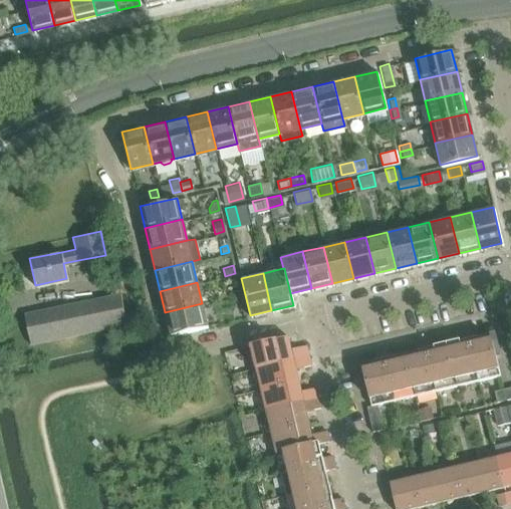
[(237,285),(229,287),(231,297),(239,295),(237,285)]
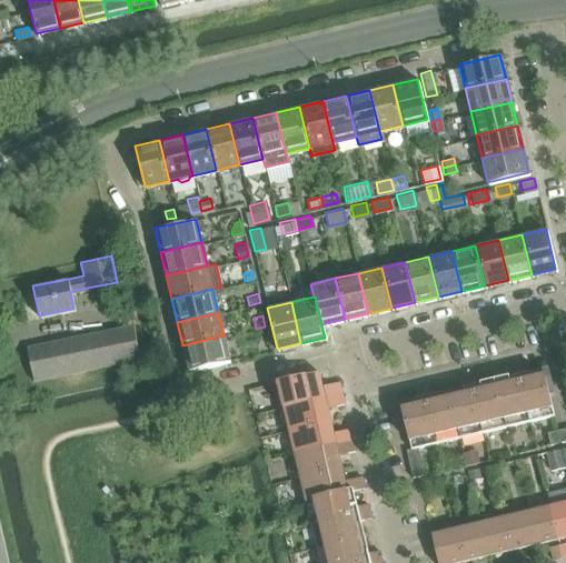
[(139,357),(132,323),(26,345),(32,379),(118,361),(120,370),(140,365),(139,357)]
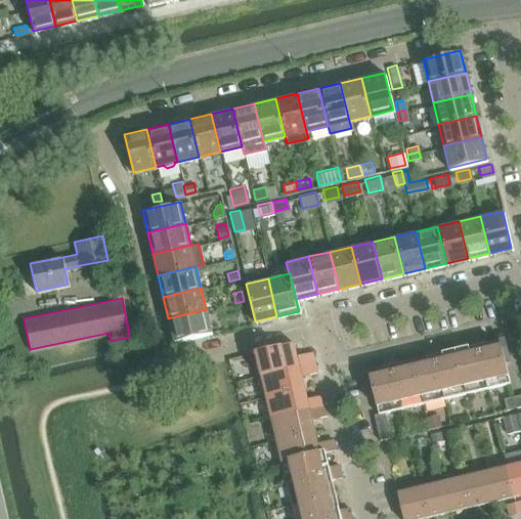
[(206,309),(168,318),(173,341),(211,332),(206,309)]
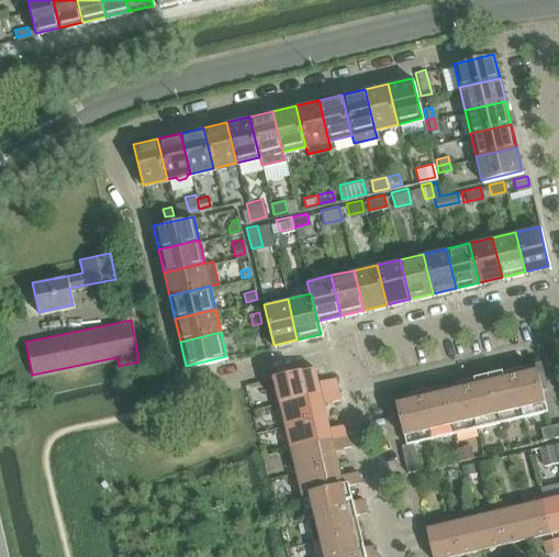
[(546,409),(540,388),(535,361),(517,366),(514,355),(501,358),(503,369),(487,374),(499,421),(546,409)]
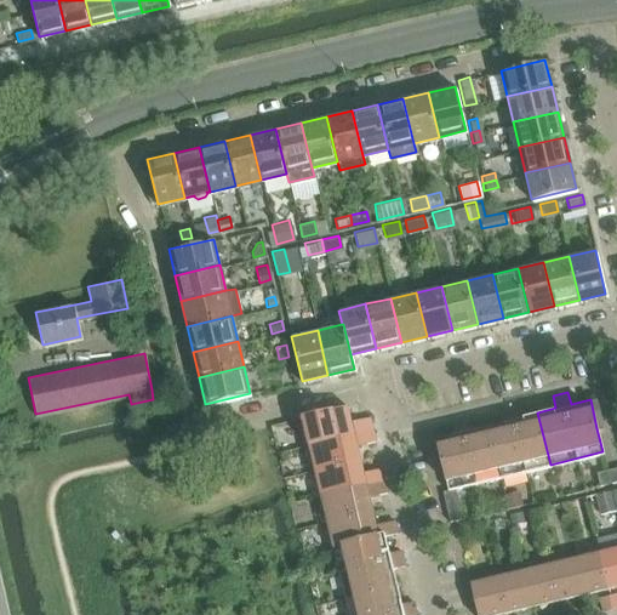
[(347,404),(301,416),(307,443),(371,427),(367,415),(350,420),(347,404)]
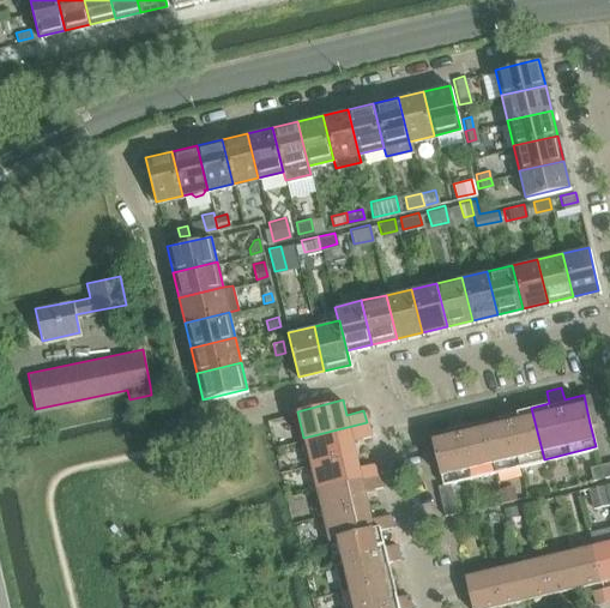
[(429,432),(442,482),(436,485),(444,513),(456,511),(448,482),(544,459),(531,408),(514,411),(511,399),(496,403),(499,415),(464,423),(460,411),(446,415),(448,427),(429,432)]
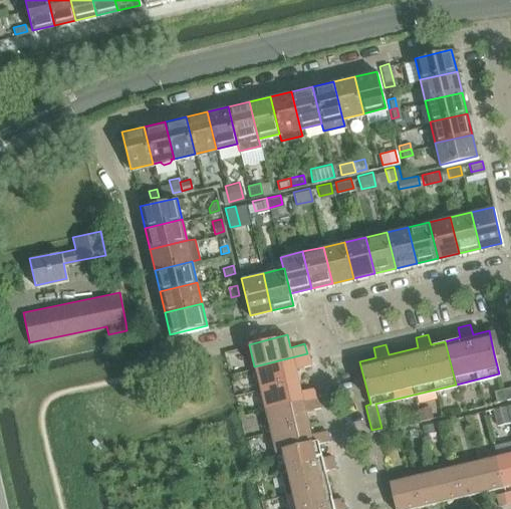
[(307,353),(254,366),(259,388),(297,378),(294,366),(309,363),(307,353)]
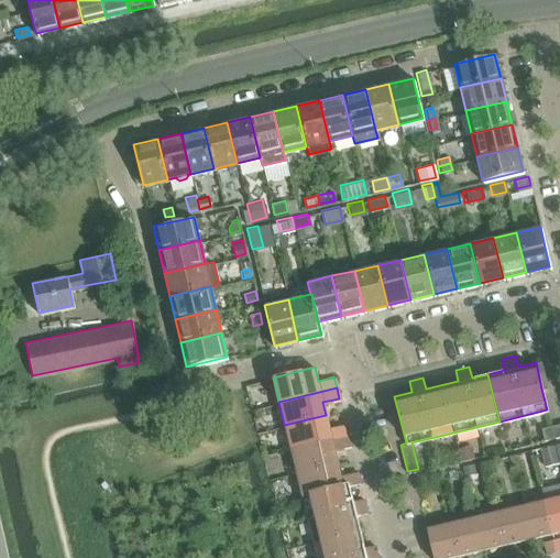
[(326,415),(284,425),(289,448),(348,434),(344,423),(329,427),(326,415)]
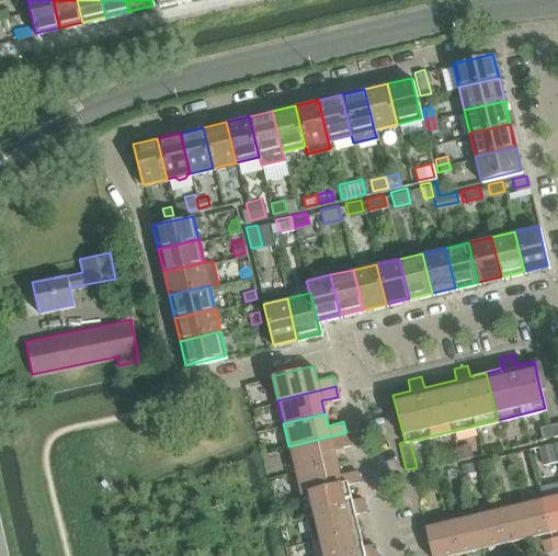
[(557,420),(548,422),(550,434),(557,432),(557,420)]
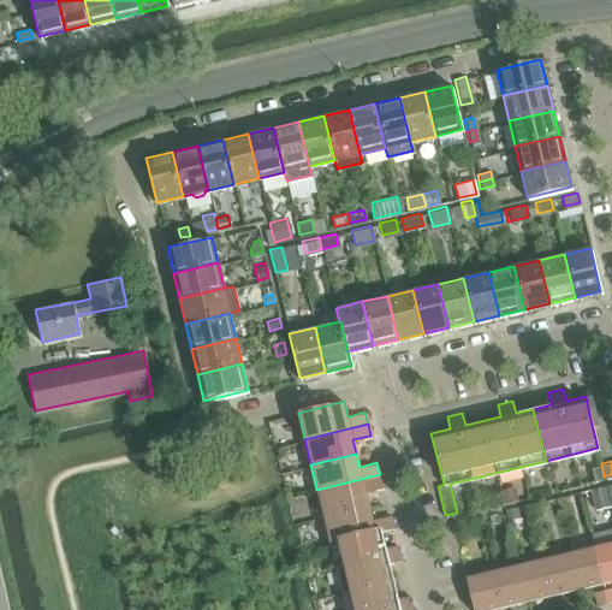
[(601,463),(589,467),(593,480),(604,477),(601,463)]
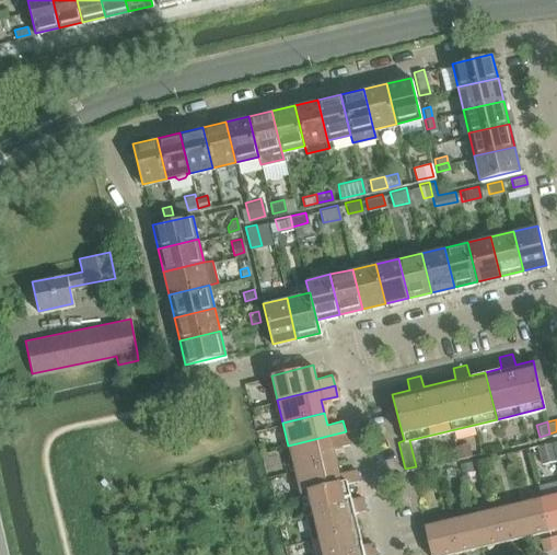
[(346,431),(288,446),(293,469),(335,459),(332,446),(348,442),(346,431)]
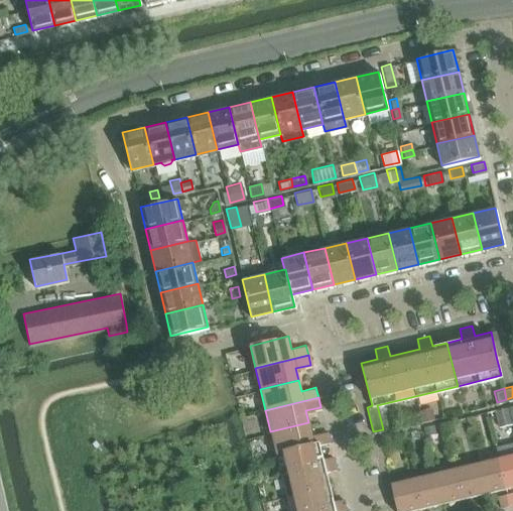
[(507,405),(494,409),(498,425),(512,422),(510,416),(507,405)]
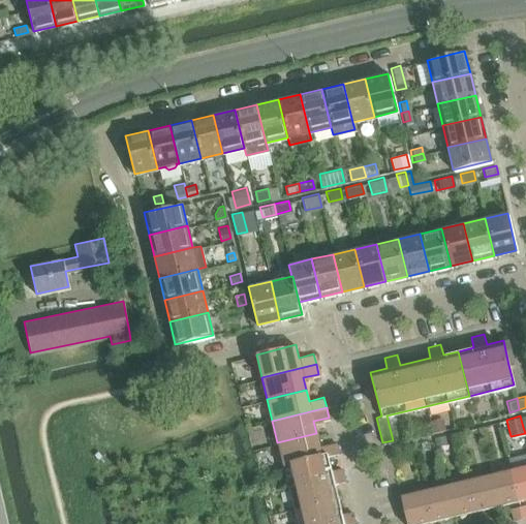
[(440,417),(429,420),(432,431),(443,428),(440,417)]
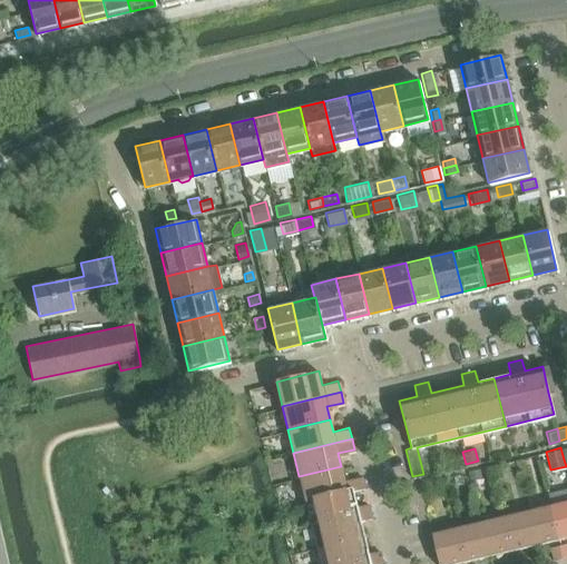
[(341,466),(299,476),(304,500),(352,488),(352,490),(363,486),(361,475),(344,480),(341,466)]
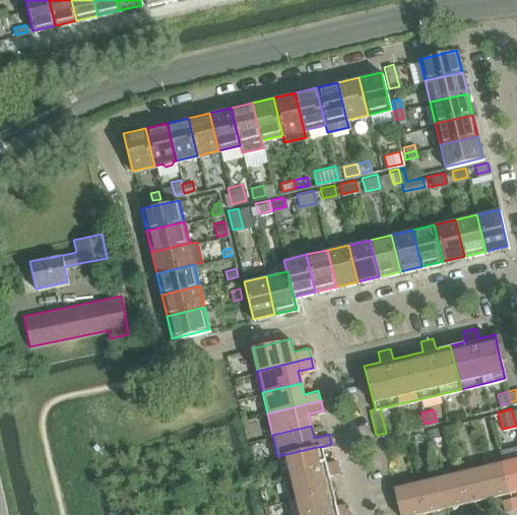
[(435,427),(426,430),(427,436),(437,434),(435,427)]
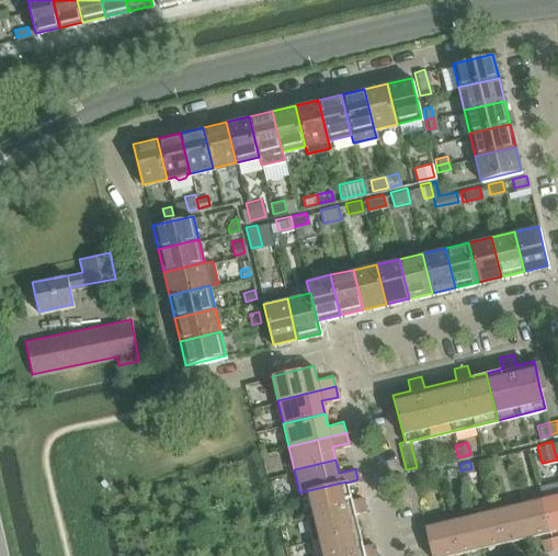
[(372,555),(375,555),(372,542),(362,544),(354,512),(364,509),(361,496),(351,498),(346,483),(346,481),(299,492),(314,555),(372,555)]
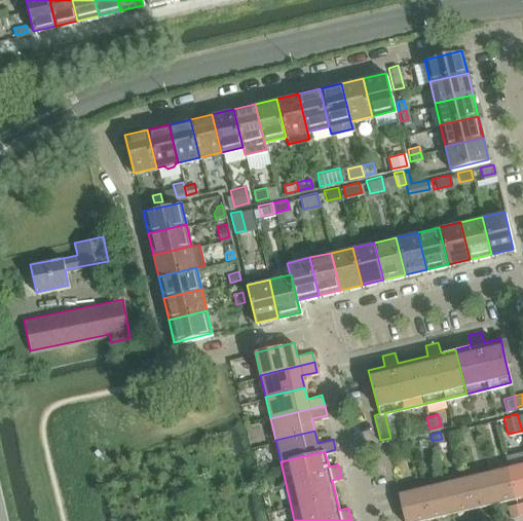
[(522,461),(507,467),(514,496),(522,494),(522,461)]
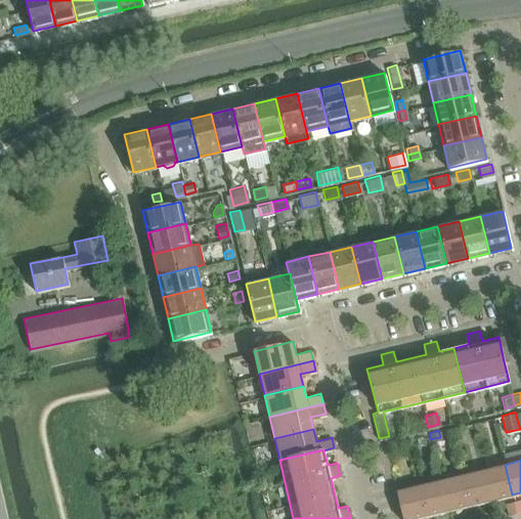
[(505,465),(483,470),(490,500),(512,494),(505,465)]
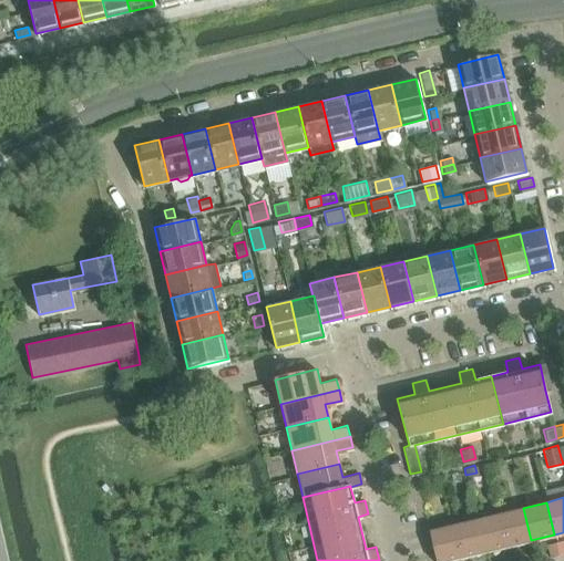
[(523,508),(500,513),(508,546),(531,540),(523,508)]
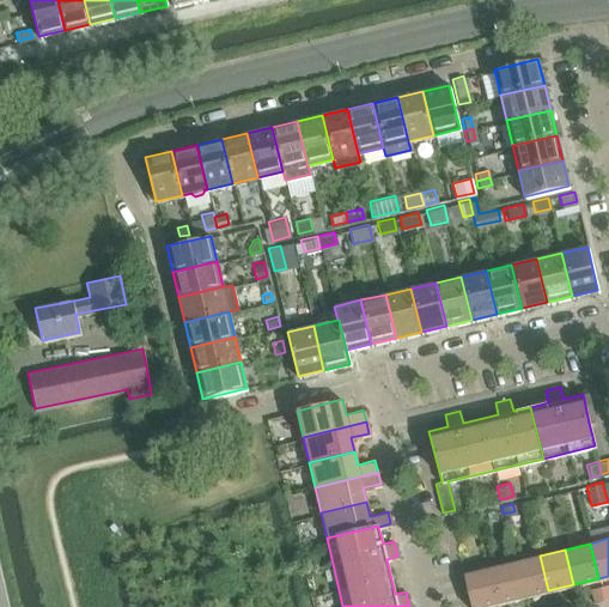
[(540,556),(515,562),(523,596),(548,590),(540,556)]
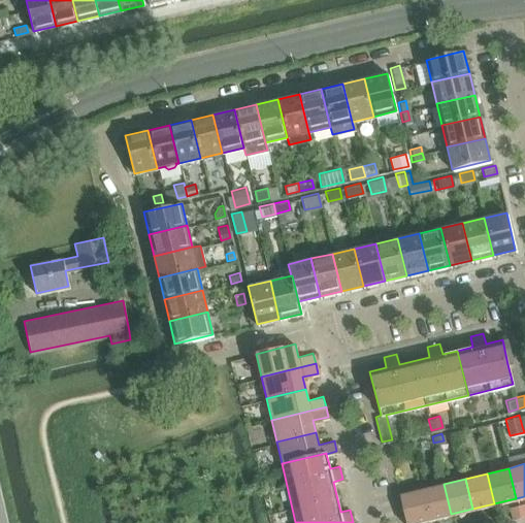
[(444,484),(422,489),(429,519),(451,514),(444,484)]
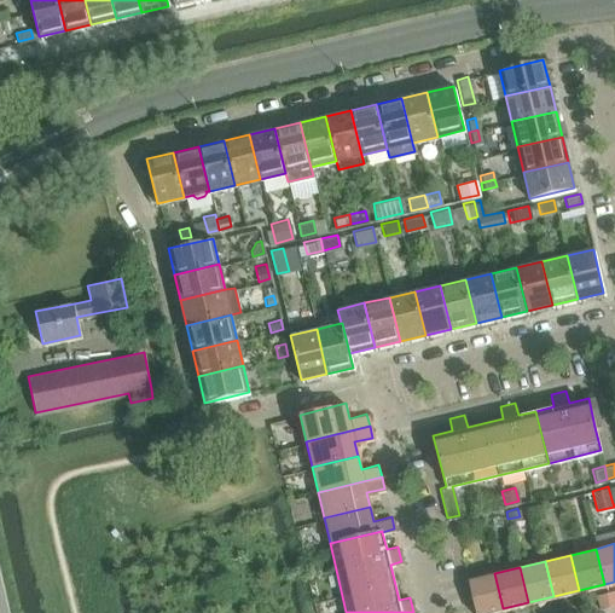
[(494,573),(468,579),(475,612),(485,612),(503,608),(494,573)]
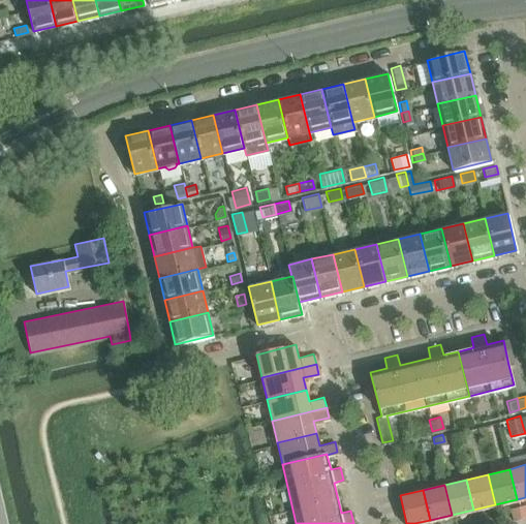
[(518,505),(508,507),(512,518),(521,516),(518,505)]
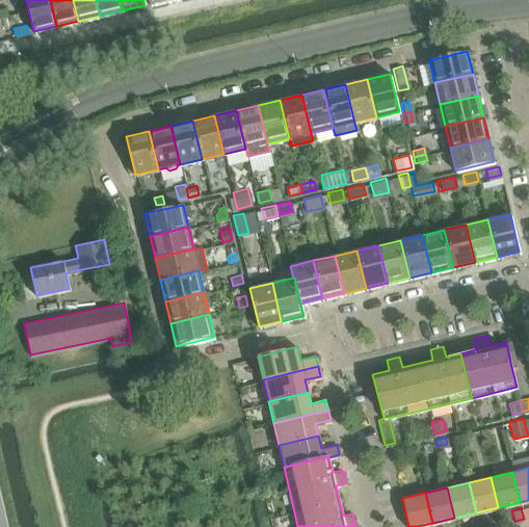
[(486,517),(477,519),(479,526),(488,526),(486,517)]
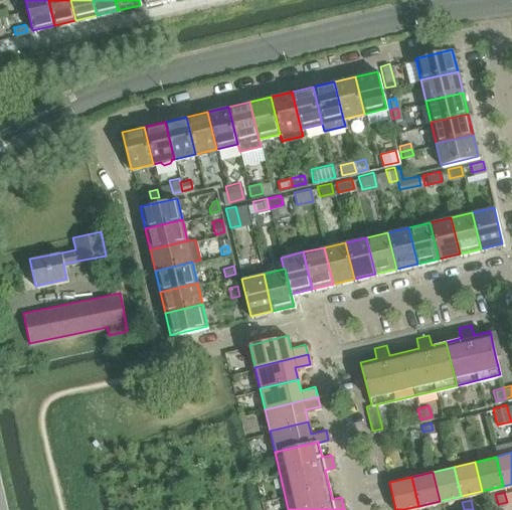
All buildings are outlined.
